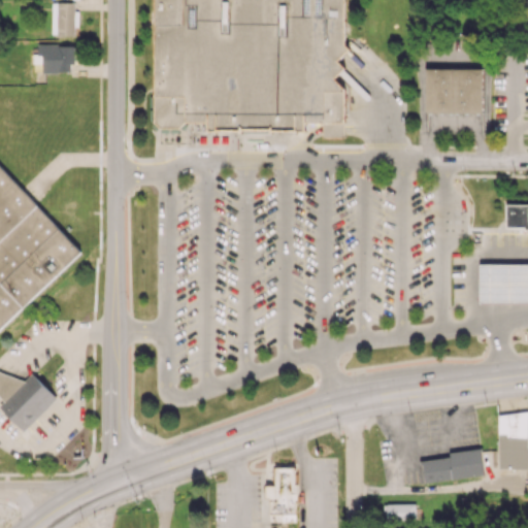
[(155,0),(341,0),(341,132),(155,132),(155,0)]
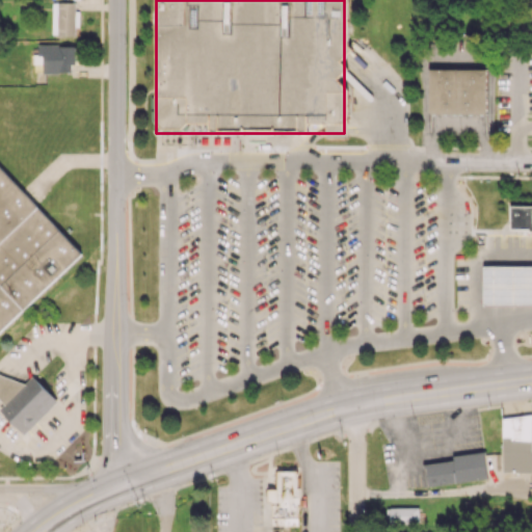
[(52,35),(75,35),(75,27),(78,26),(77,2),(52,2),(52,35)]
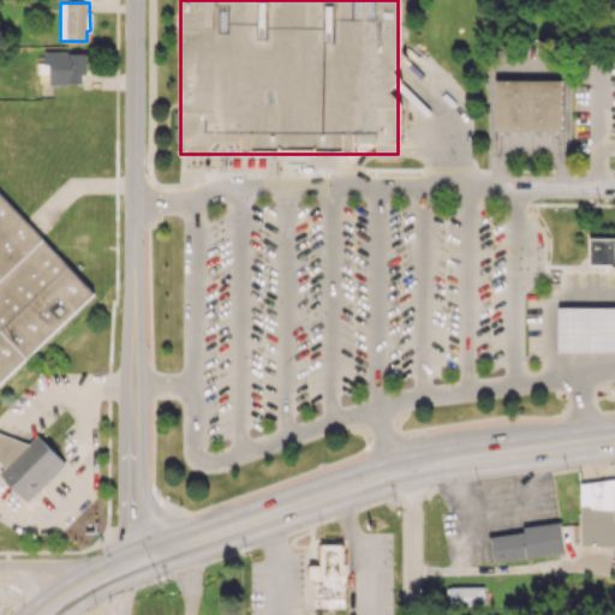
[(49,84),(85,84),(85,52),(43,52),(43,73),(49,73),(49,84)]
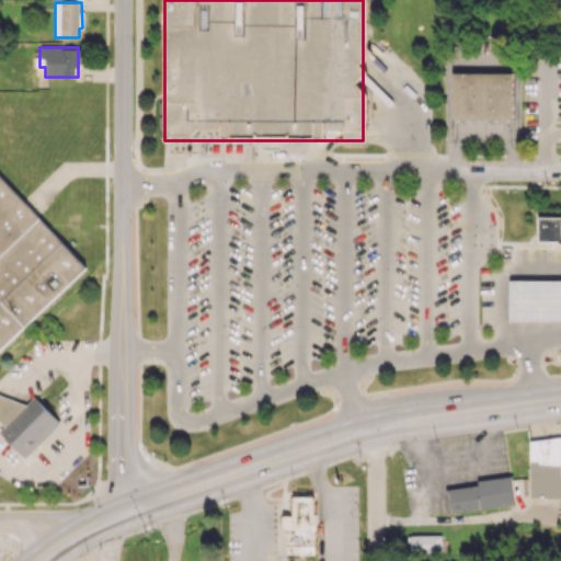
[(451,119),(513,119),(513,72),(453,72),(451,119)]
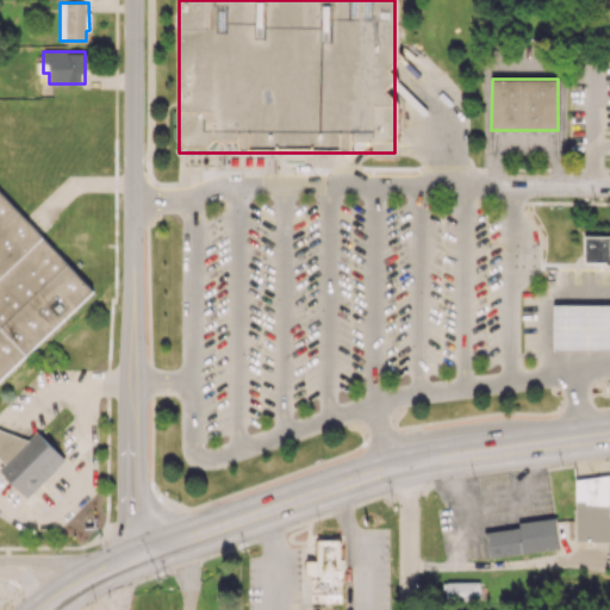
[(0,377),(92,291),(0,193),(0,377)]
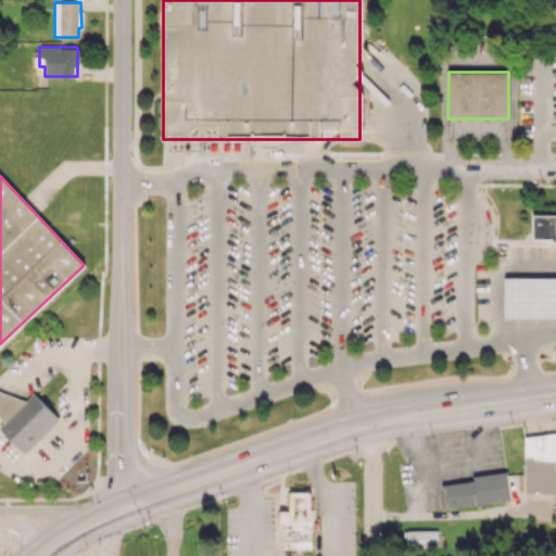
[(555,215),(533,215),(533,239),(555,239),(555,215)]
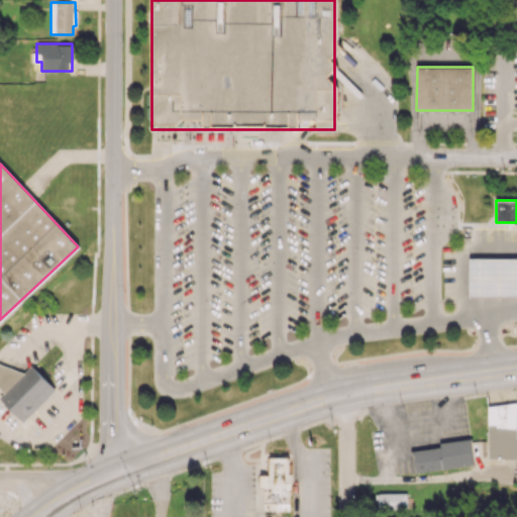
[(516,256),(469,256),(469,294),(516,294),(516,256)]
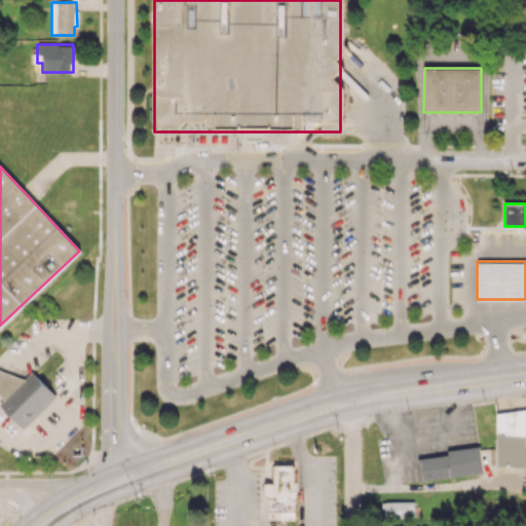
[(32,372),(0,405),(24,429),(57,396),(32,372)]
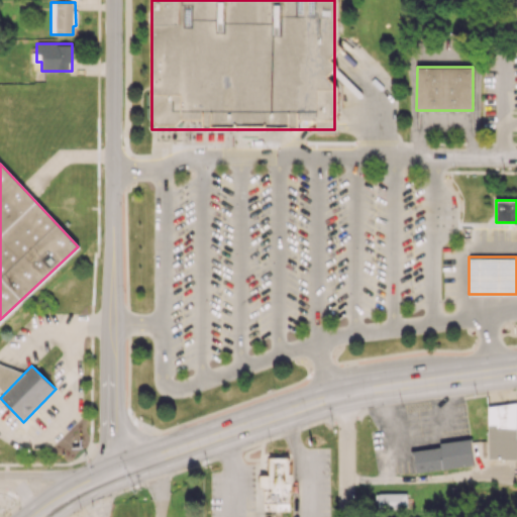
[(488,406),(488,424),(489,423),(496,424),(497,426),(516,427),(516,403),(488,406)]
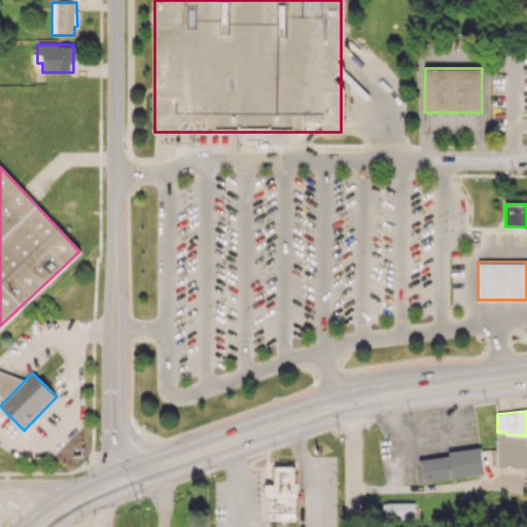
[(480,447),(449,451),(451,466),(449,466),(447,456),(419,460),(419,463),(421,462),(424,482),(483,473),(480,447)]
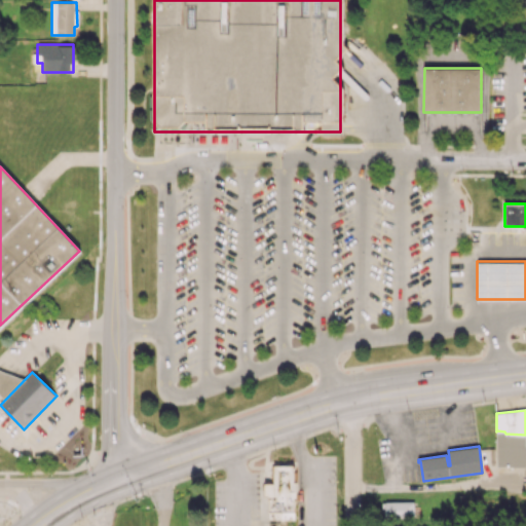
[(273,465),(273,483),(264,483),(264,495),(268,495),(268,519),(294,519),(294,500),(296,500),(296,482),(294,482),(293,465),(273,465)]
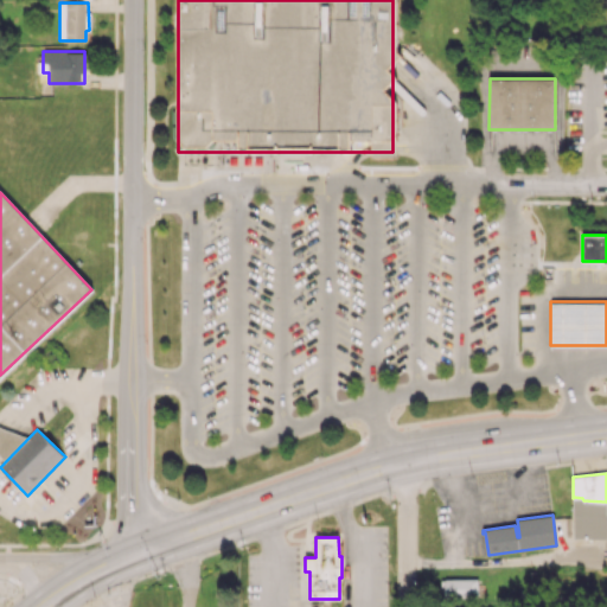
[(441,579),(441,598),(478,598),(477,579),(441,579)]
